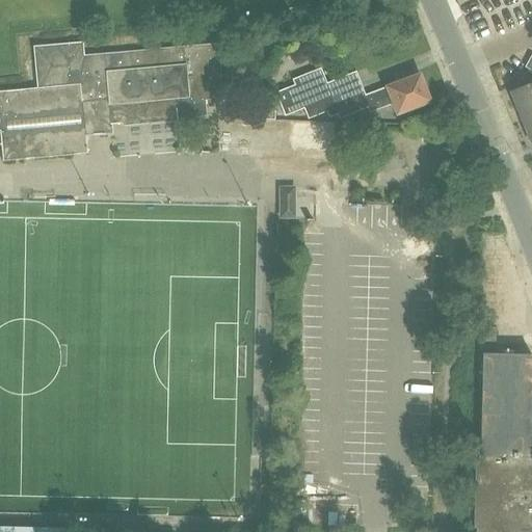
[(205,102),(221,100),(217,44),(83,56),(82,43),(32,47),(35,88),(0,91),(0,161),(0,162),(86,154),(84,137),(111,134),(110,126),(178,120),(177,108),(205,105),(205,102)]
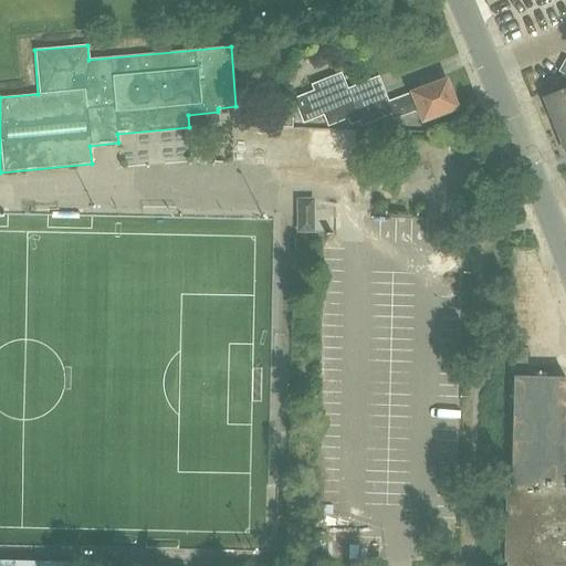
[(446,81),(388,103),(378,76),(347,88),(341,72),(310,83),(313,91),(293,97),(302,121),(325,113),(328,125),(347,118),(349,124),(359,121),(360,125),(392,114),(394,119),(419,109),(422,121),(457,108),(446,81)]
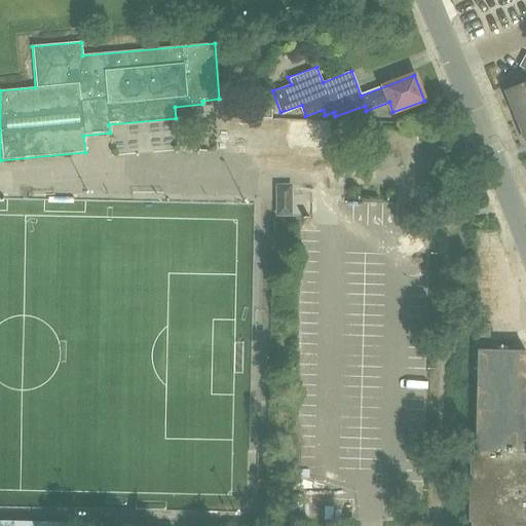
[(517,119),(525,115),(525,83),(505,92),(517,119)]
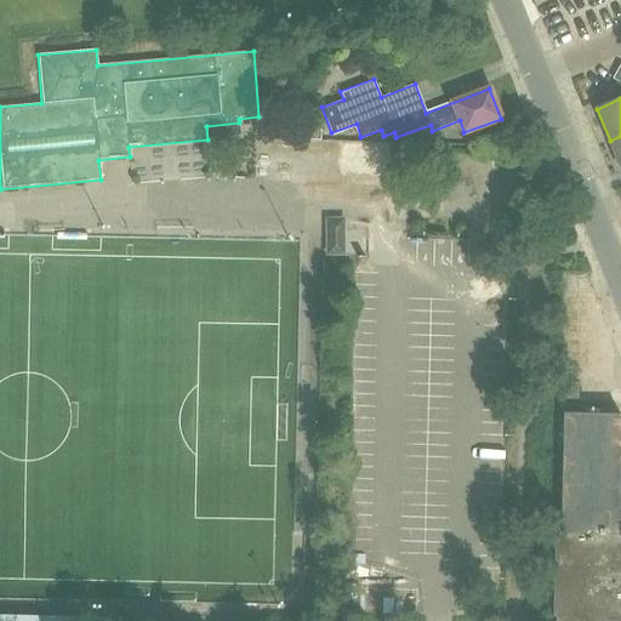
[(278,121),(279,132),(291,132),(290,121),(278,121)]
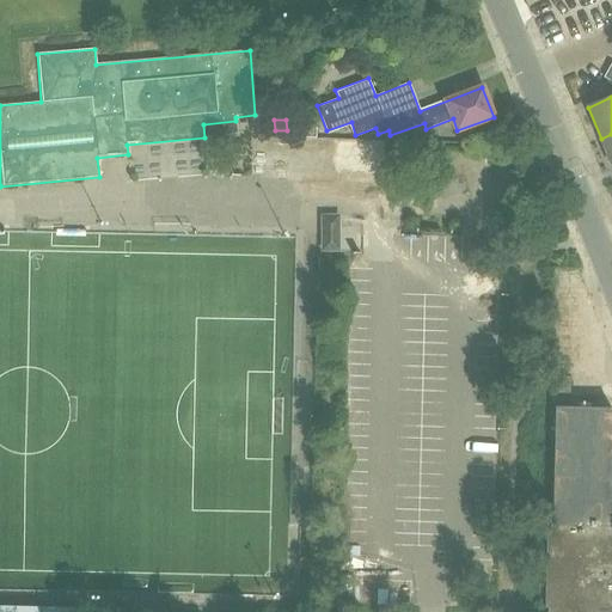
[(314,141),(316,129),(294,129),(294,140),(314,141)]
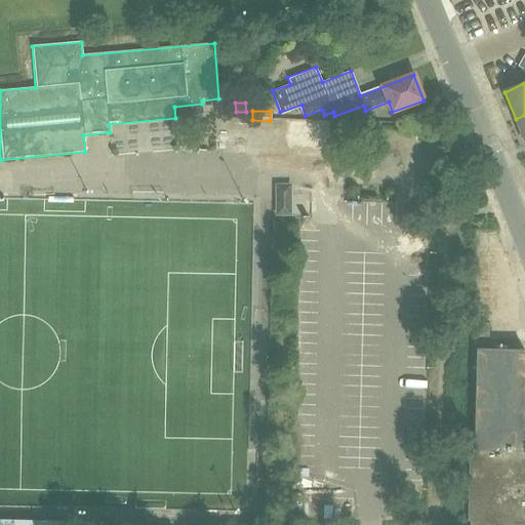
[(524,115),(516,119),(524,143),(524,115)]
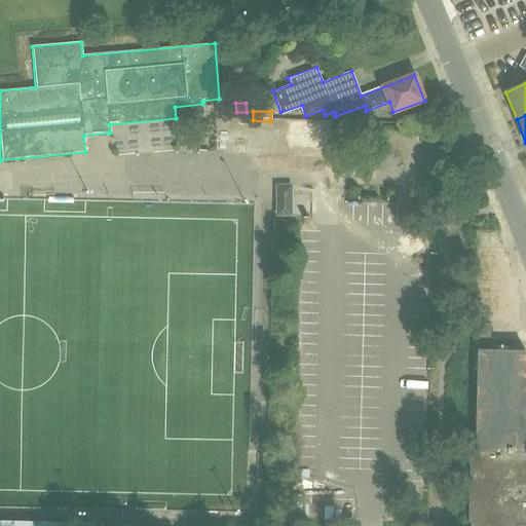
[(292,182),(274,182),(275,215),(293,215),(292,182)]
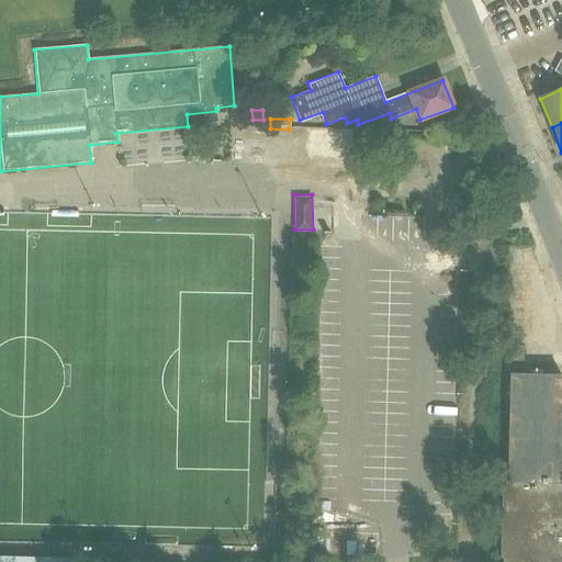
[(524,347),(513,346),(513,362),(524,362),(524,347)]
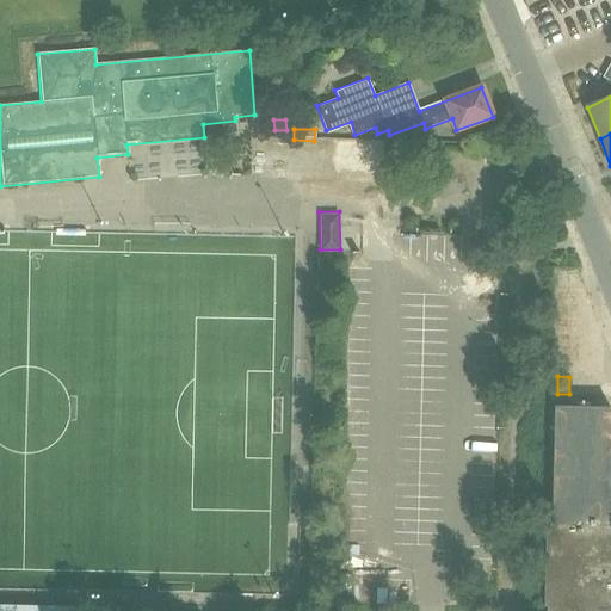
[(610,610),(610,544),(610,542),(610,524),(605,524),(609,411),(610,411),(610,408),(554,407),(551,524),(549,524),(547,610),(610,610)]
